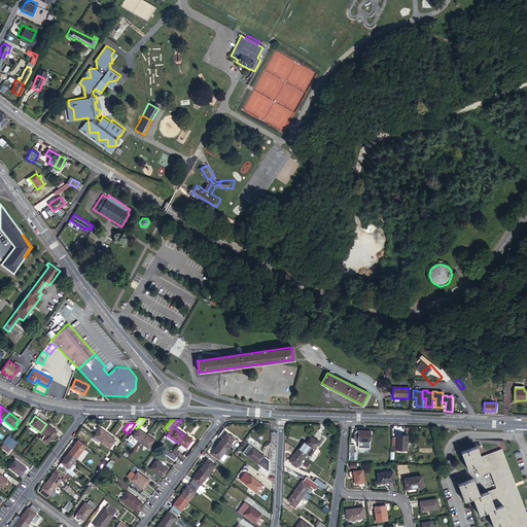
[(56,431),(46,424),(40,432),(45,436),(42,441),(46,444),(49,440),(51,441),(56,435),(54,434),(56,431)]
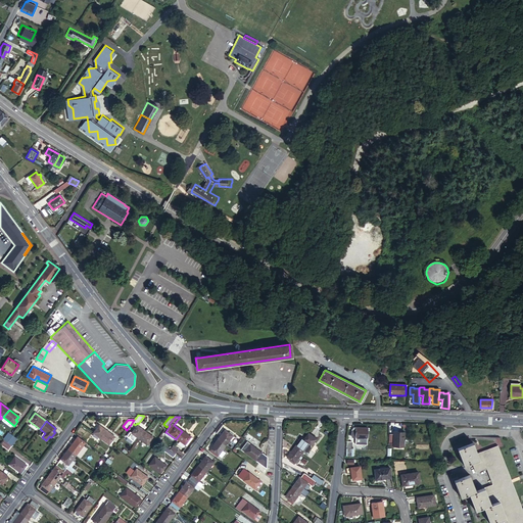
[(93,432),(101,438),(106,430),(99,425),(93,432)]
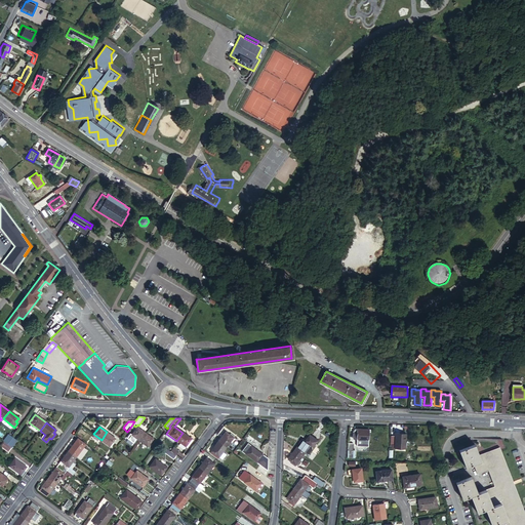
[(136,439),(139,441),(145,433),(137,428),(134,431),(131,435),(130,434),(126,439),(133,443),(136,439)]
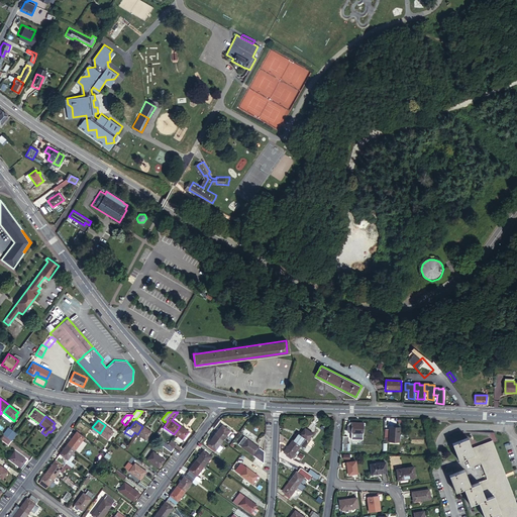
[(350,433),(363,434),(363,423),(351,422),(351,425),(347,425),(347,431),(350,432),(350,433)]
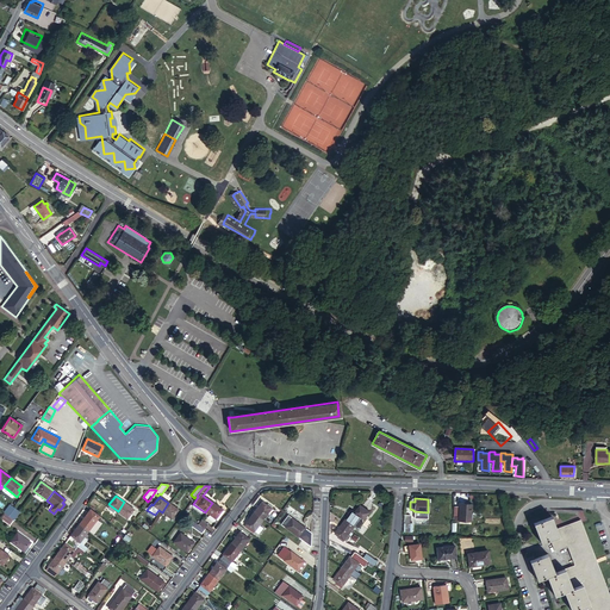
[(124,502),(118,511),(126,518),(130,514),(134,509),(124,502)]
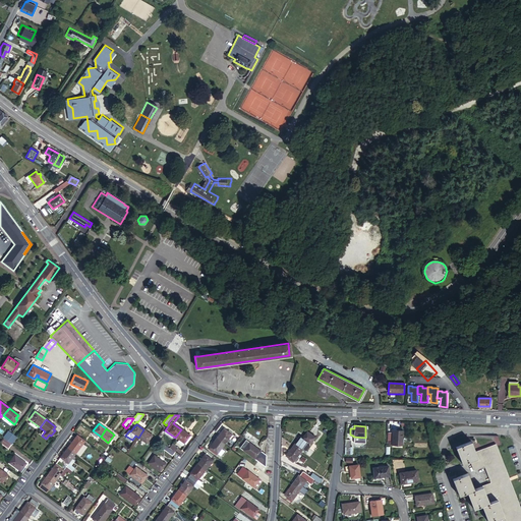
[(216,438),(216,439),(224,445),(228,439),(229,440),(231,437),(230,436),(232,433),(228,430),(227,431),(223,428),(218,436),(217,435),(215,437),(216,438)]
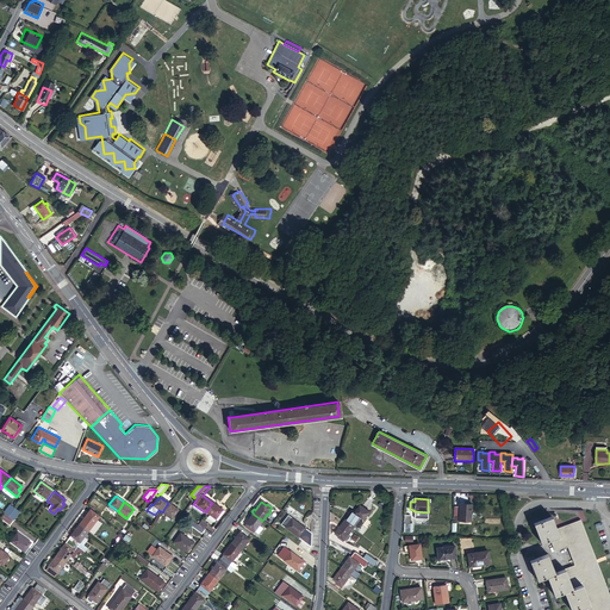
[(168,503),(162,512),(170,520),(178,510),(168,503)]
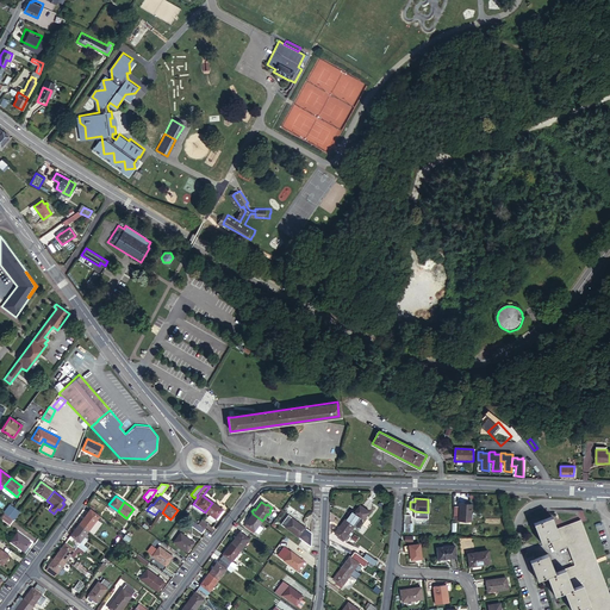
[(222,510),(212,503),(205,512),(209,515),(206,518),(212,522),(215,520),(222,510)]
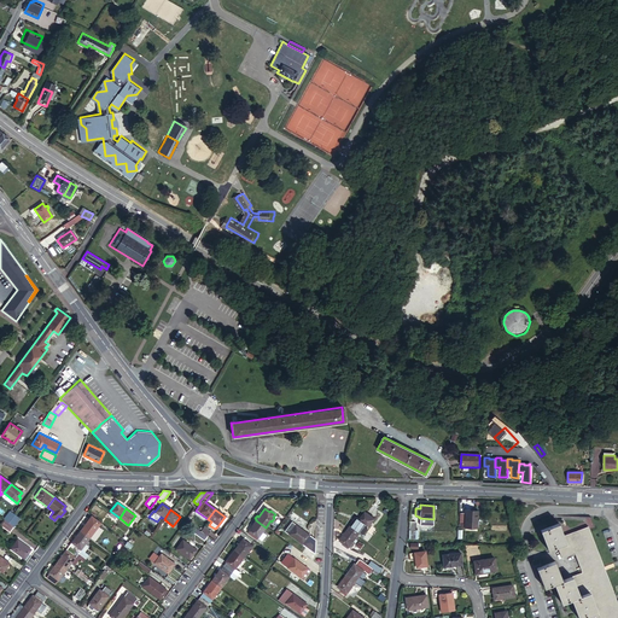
[(9,523),(15,514),(10,511),(4,519),(5,520),(9,523)]
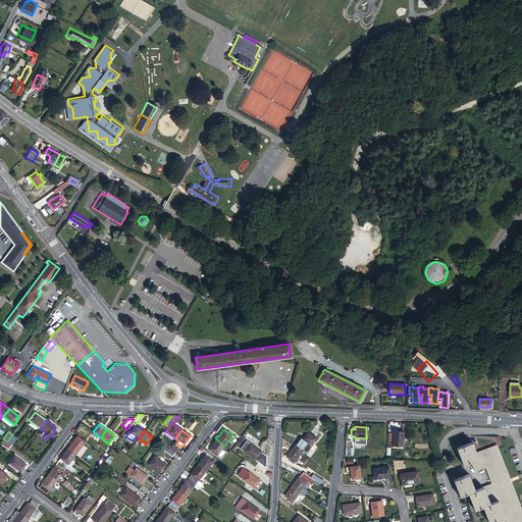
[(393,446),(400,446),(401,431),(393,431),(393,433),(388,433),(388,441),(393,442),(393,446)]
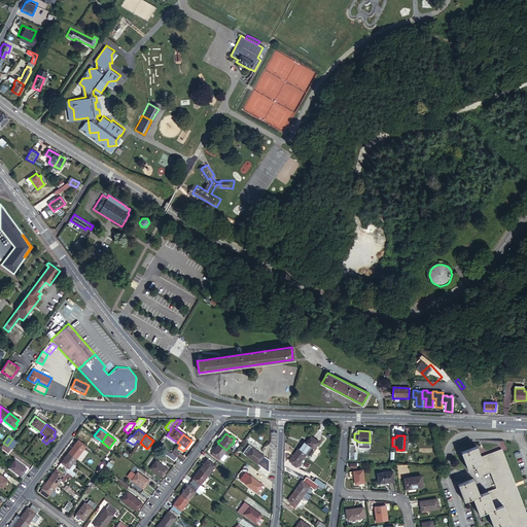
[(311,436),(307,443),(312,447),(313,448),(315,447),(319,443),(311,436)]
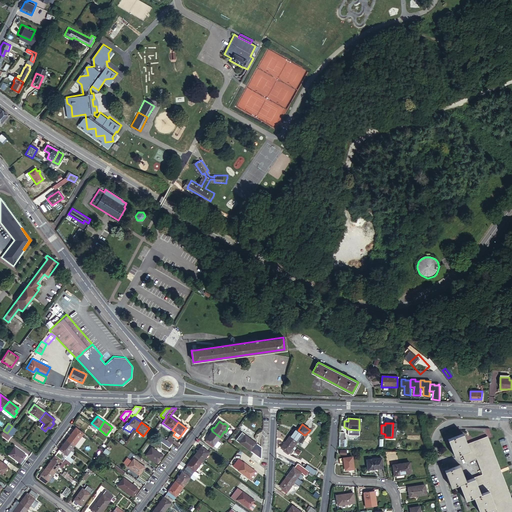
[(7,433),(11,436),(16,429),(12,426),(7,433)]
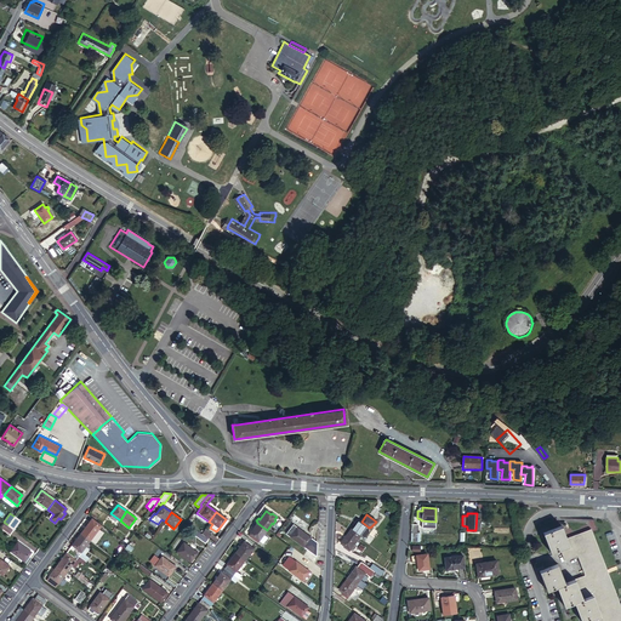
[(90,541),(102,525),(91,518),(80,534),(90,541)]
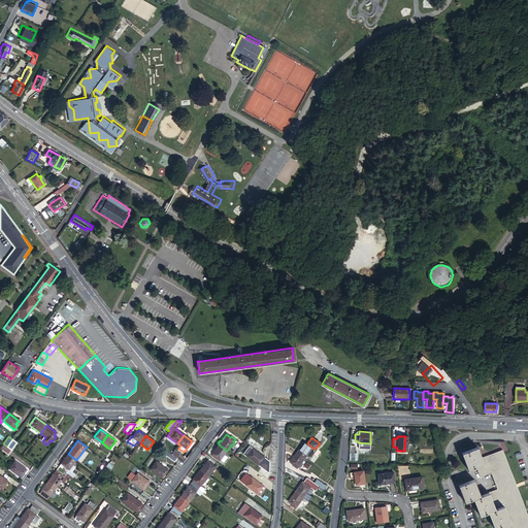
[(304,441),(297,452),(305,457),(312,448),(307,443),(304,441)]
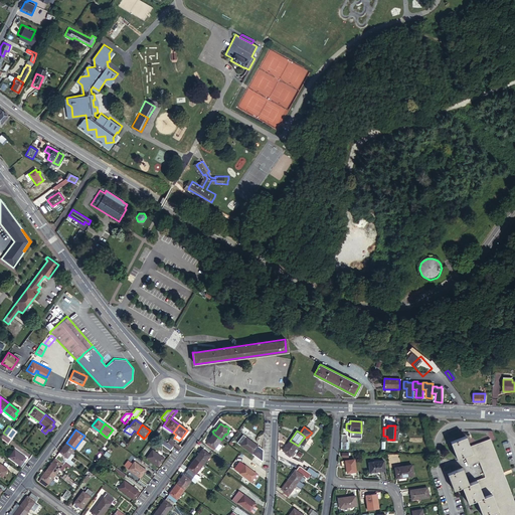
[(8,444),(11,439),(7,436),(4,434),(0,438),(8,444)]
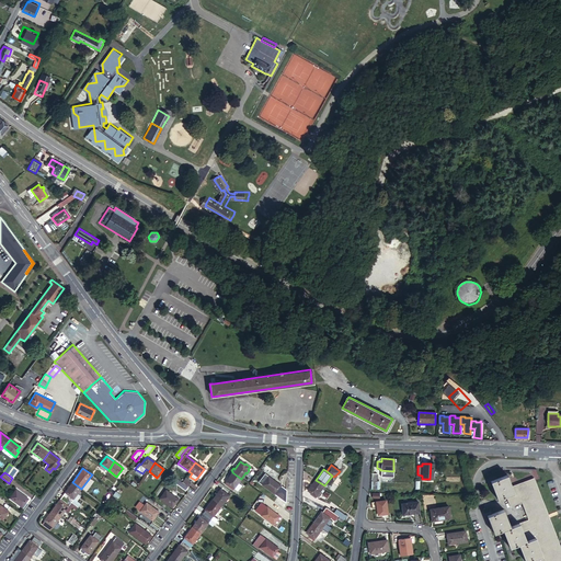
[(241,479),(232,472),(225,482),(224,484),(232,490),(233,489),(237,491),(241,485),(238,483),(241,479)]
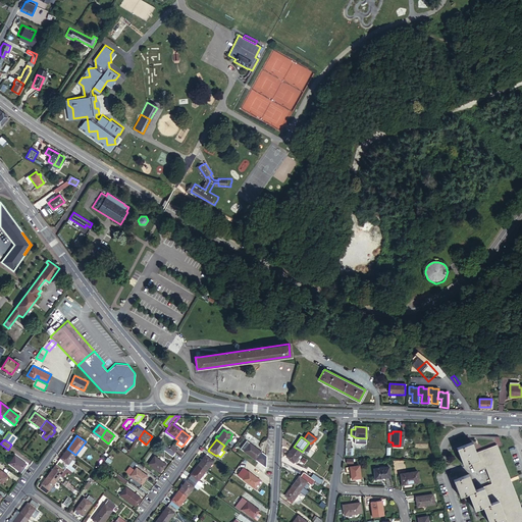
[(266,460),(266,456),(250,444),(246,440),(241,449),(244,451),(244,452),(265,468),(266,460)]
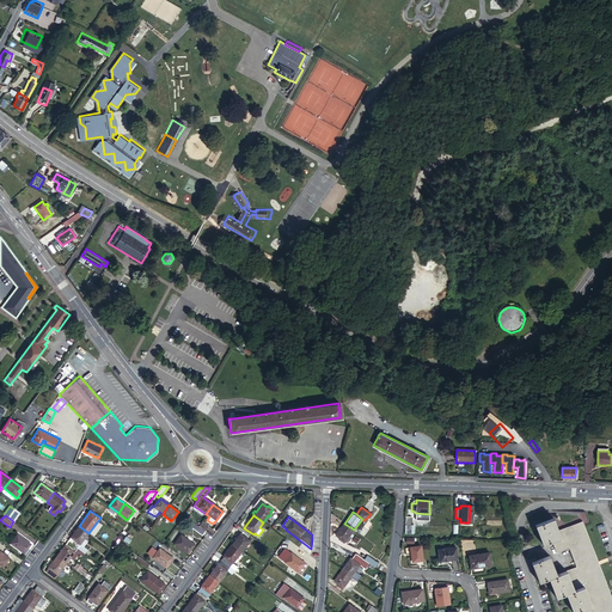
[(611,611),(611,606),(609,609),(598,581),(600,580),(579,524),(560,531),(555,518),(536,525),(543,544),(552,540),(557,554),(569,549),(577,568),(567,571),(568,573),(558,576),(550,557),(532,564),(540,582),(550,579),(558,597),(568,593),(575,611),(611,611)]
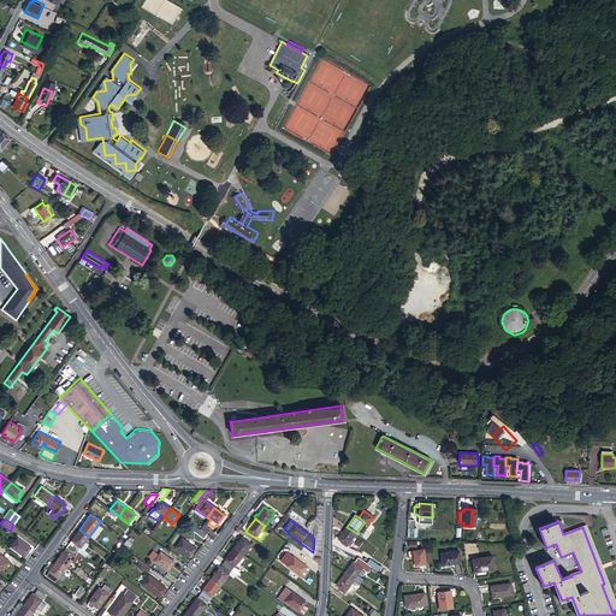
[(612,612),(615,610),(615,594),(588,525),(582,527),(604,584),(602,585),(612,612)]
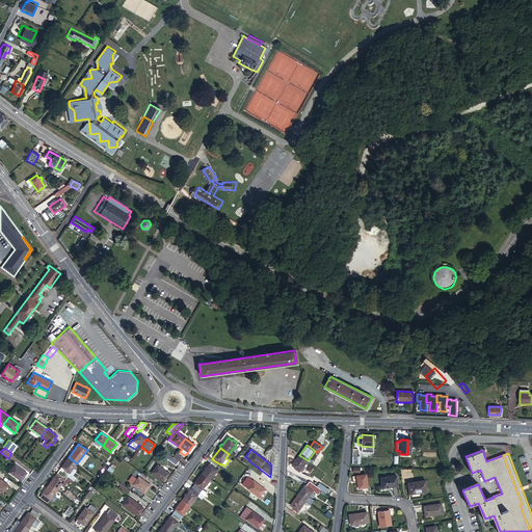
[(179,462),(178,460),(176,459),(176,460),(168,455),(166,458),(177,467),(179,462)]
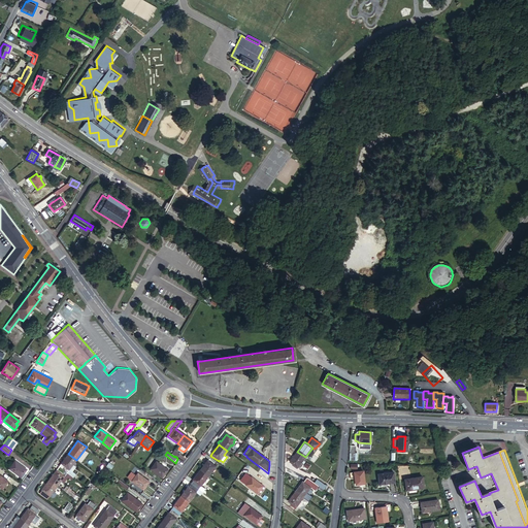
[(305,457),(297,452),(290,461),(294,464),(298,467),(305,457)]
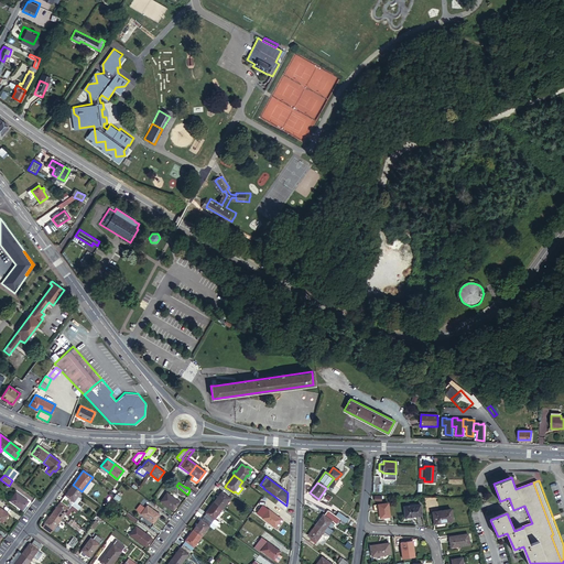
[(74,501),(82,491),(73,485),(65,495),(65,496),(63,499),(72,506),(78,510),(80,507),(74,501)]
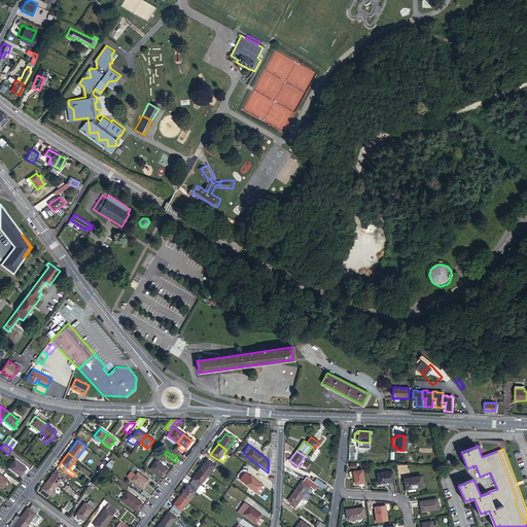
[(8,467),(21,477),(24,472),(27,468),(14,459),(8,467)]
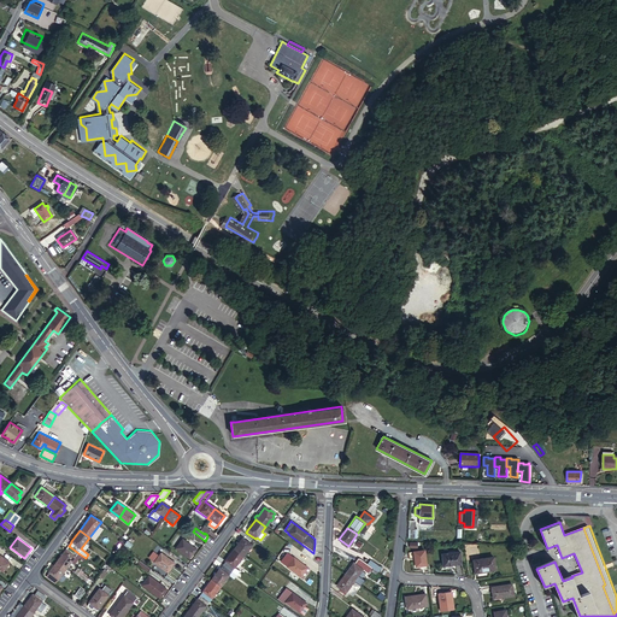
[(241,538),(233,550),(242,557),(251,546),(241,538)]
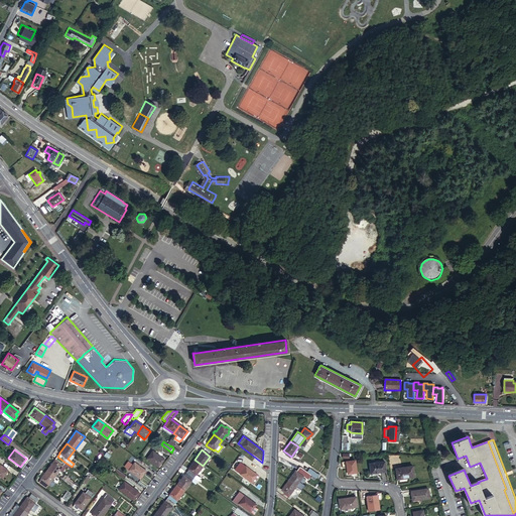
[(152,452),(146,459),(158,468),(163,460),(152,452)]
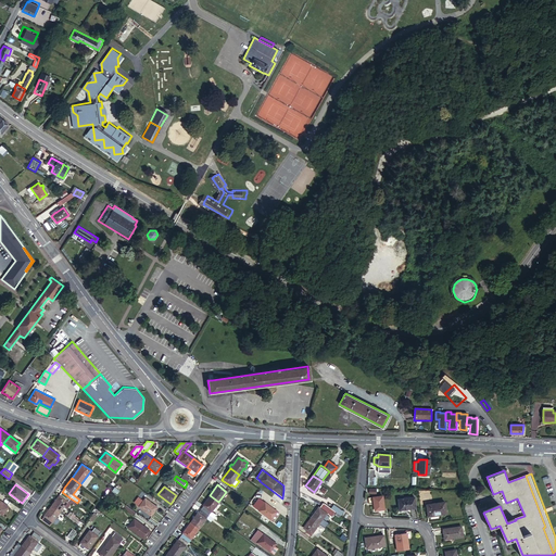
[(51,505),(60,512),(71,498),(62,492),(60,495),(59,494),(51,505)]
